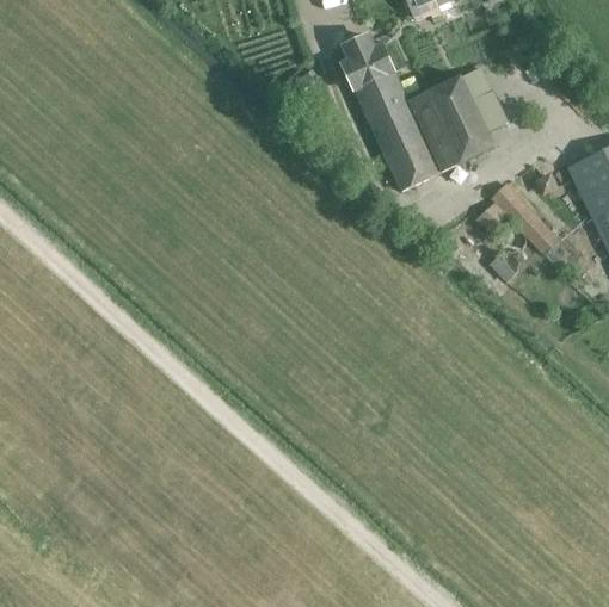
[(440,2),(444,0),(406,0),(412,13),(429,6),(434,19),(444,14),(440,2)]
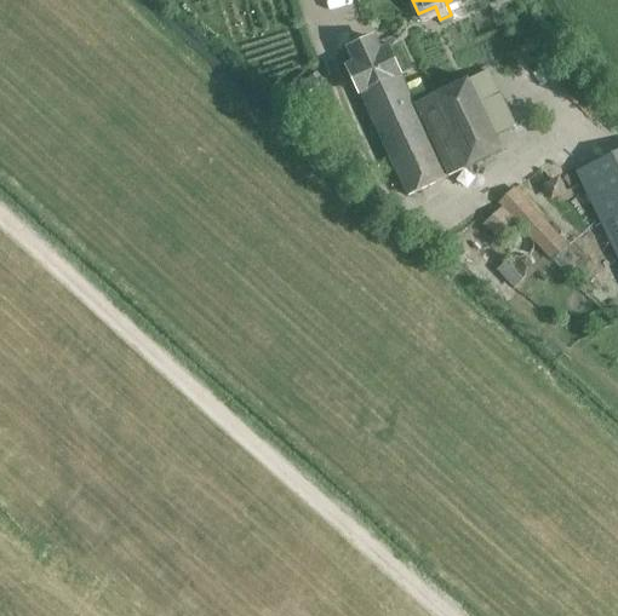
[(413,99),(387,42),(379,46),(373,33),(348,45),(355,58),(345,63),(406,193),(501,149),(493,133),(467,76),(465,75),(413,99)]
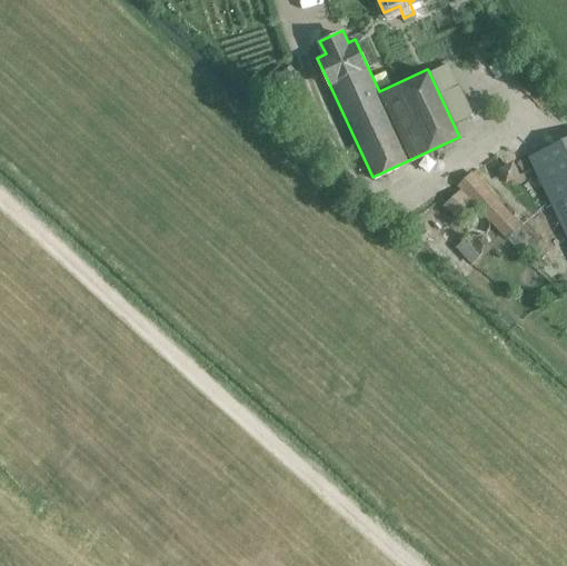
[(447,61),(428,70),(453,122),(471,113),(447,61)]
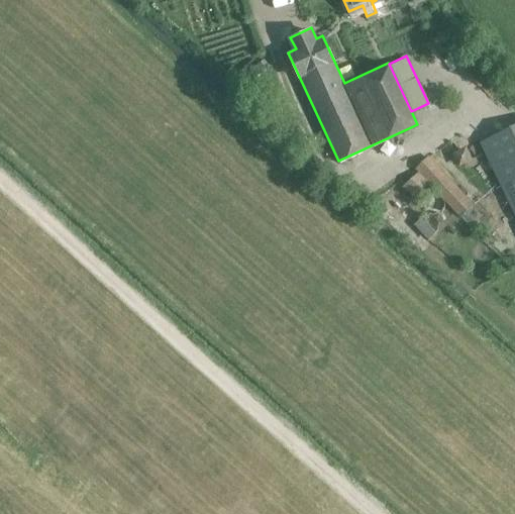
[(514,122),(480,140),(514,213),(514,122)]
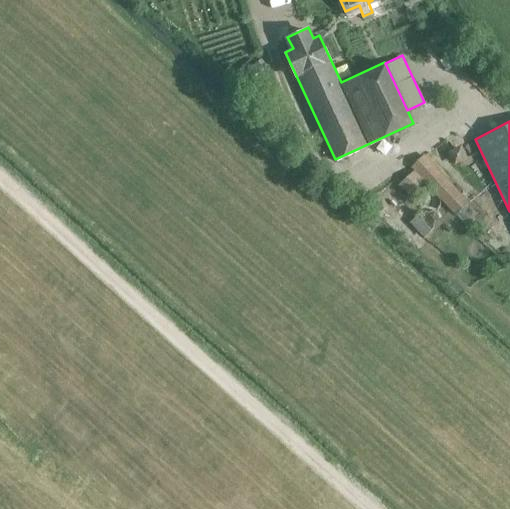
[(454,212),(469,200),(425,153),(410,166),(454,212)]
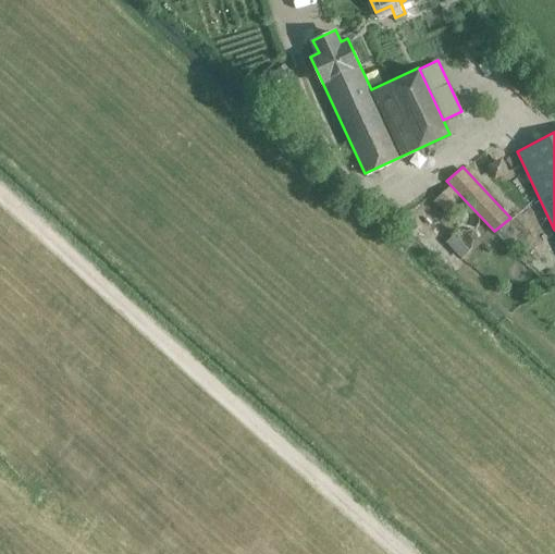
[(456,212),(455,218),(456,223),(460,226),(466,229),(470,226),(475,223),(476,218),(475,212),(470,208),(466,207),(460,208),(456,212)]
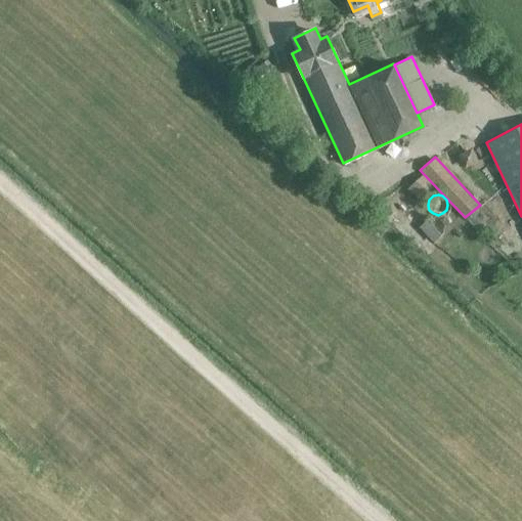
[(423,221),(422,225),(424,230),(427,234),(432,235),(437,234),(440,230),(442,225),(440,221),(437,217),(432,216),(427,217),(423,221)]
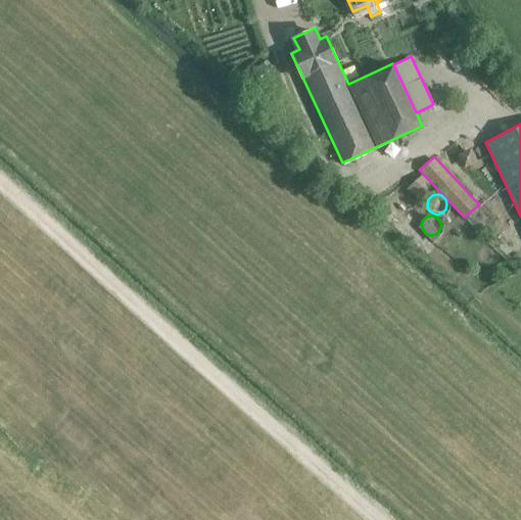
All buildings are outlined.
